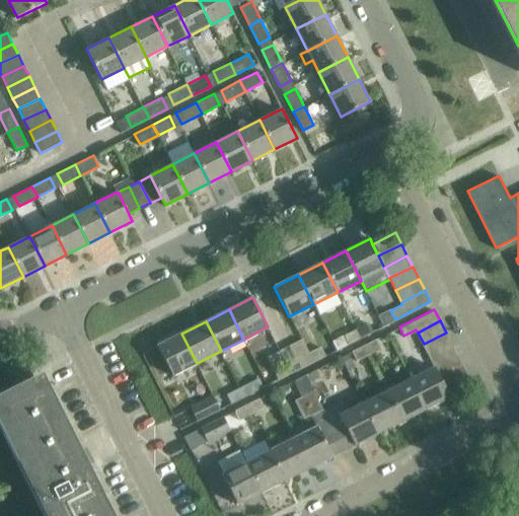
[(368,321),(356,327),(361,337),(372,330),(368,321)]
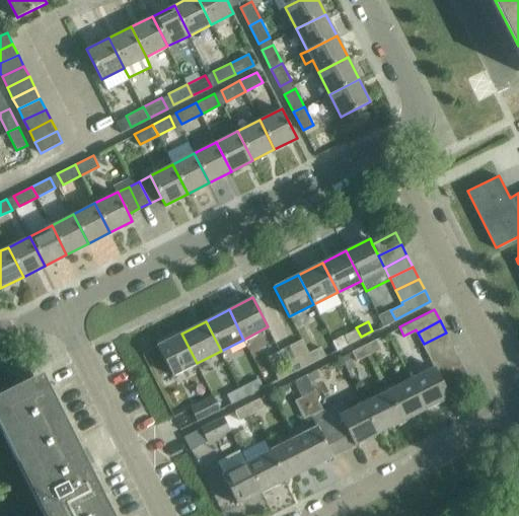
[(361,337),(356,327),(331,340),(337,349),(361,337)]
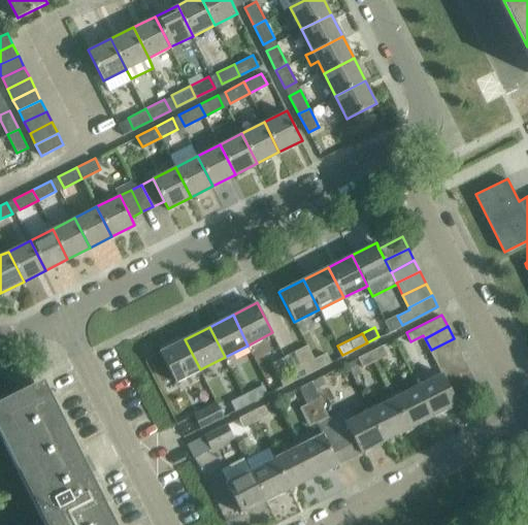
[(172,346),(161,352),(176,382),(200,369),(185,339),(184,339),(179,337),(172,341),(172,346)]
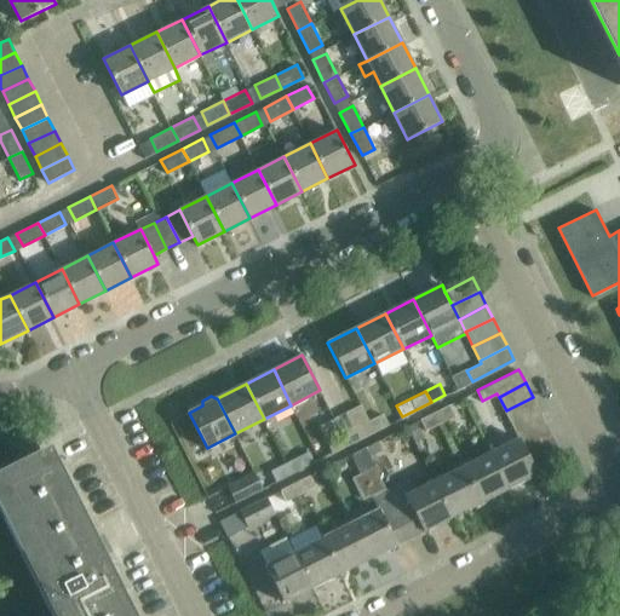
[(506,410),(514,425),(540,412),(533,397),(506,410)]
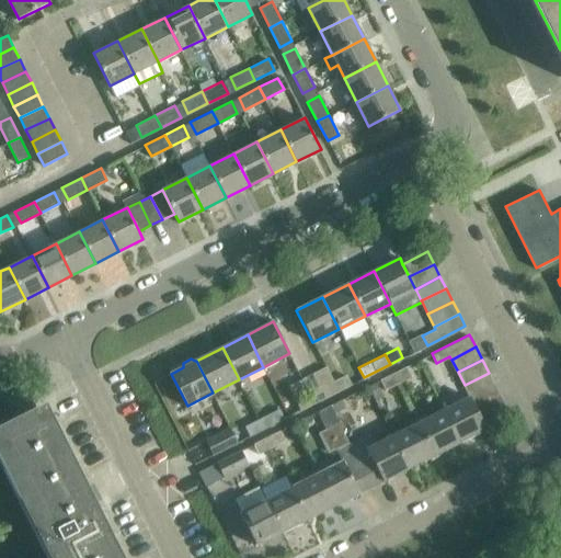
[(407,366),(393,373),(399,383),(411,376),(407,366)]
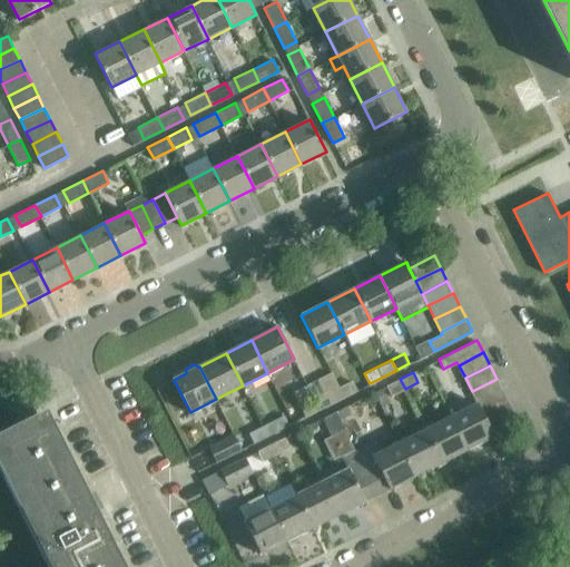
[(332,373),(320,379),(332,403),(357,391),(352,380),(340,387),(332,373)]
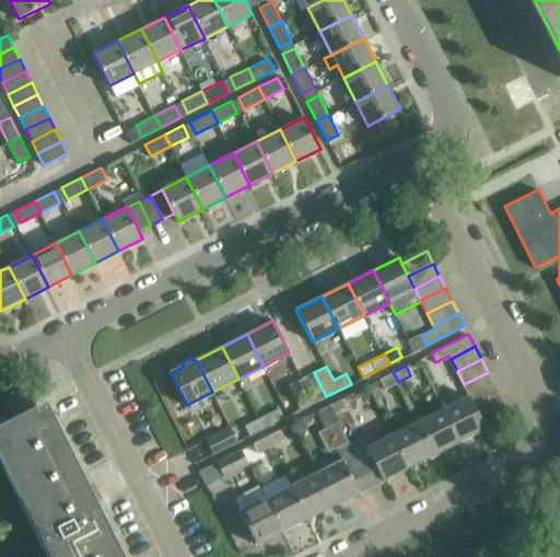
[(326,396),(314,372),(302,379),(308,393),(295,399),(301,409),(326,396)]
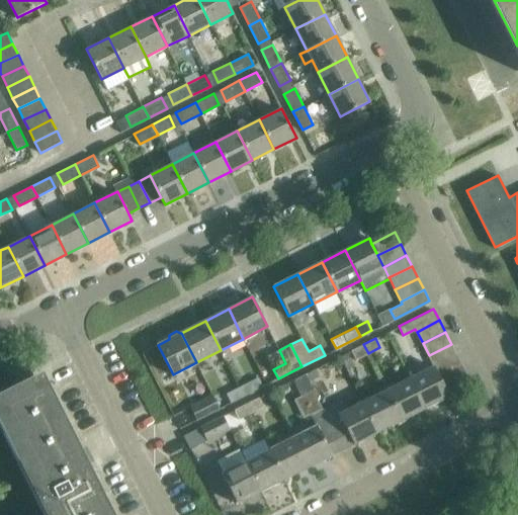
[(368,353),(363,344),(351,350),(356,359),(368,353)]
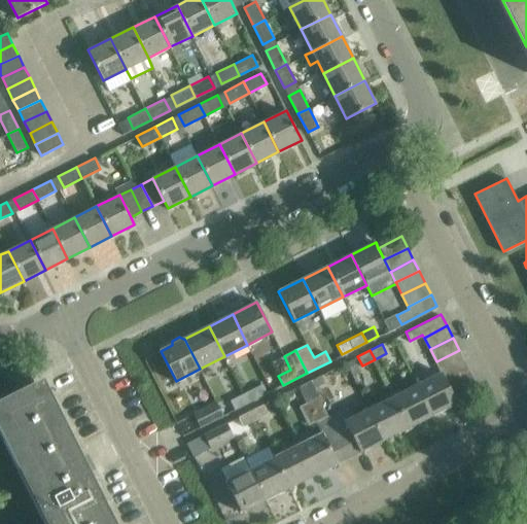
[(436,361),(442,373),(442,374),(465,361),(459,350),(436,361)]
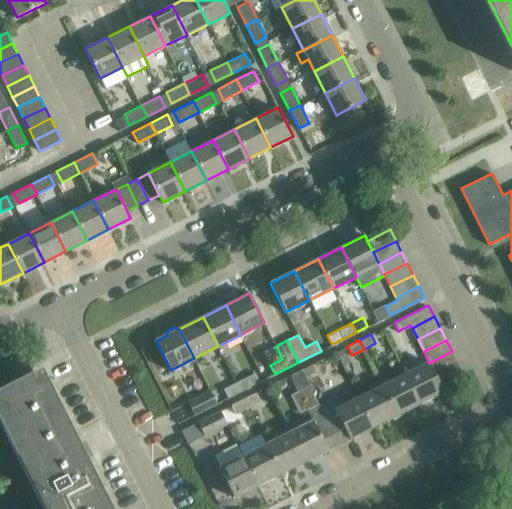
[(452,351),(429,363),(435,374),(457,362),(452,351)]
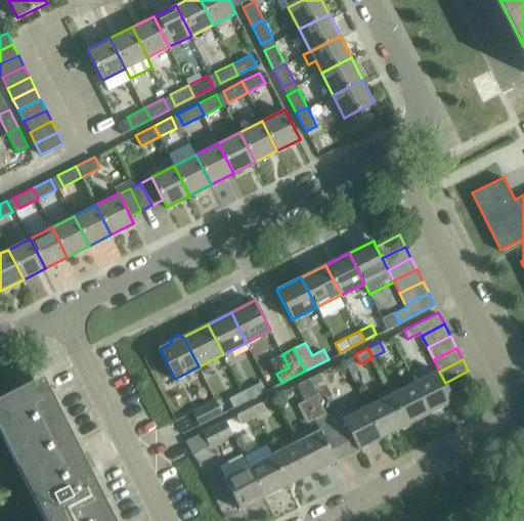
[(439,371),(415,382),(430,413),(454,400),(450,394),(445,383),(439,372),(439,371)]
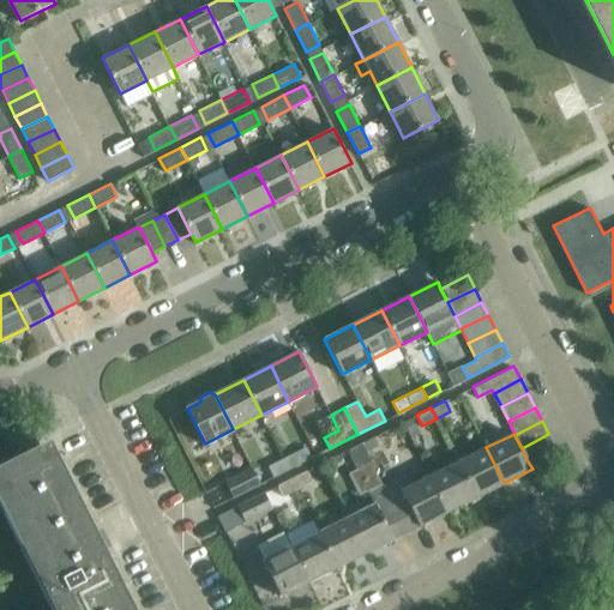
[(522,448),(528,461),(555,447),(548,434),(522,448)]
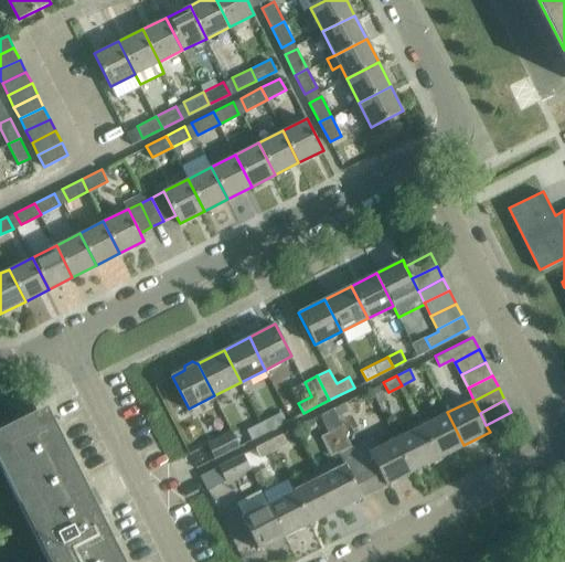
[(0,431),(0,453),(33,519),(41,516),(48,528),(40,531),(54,561),(115,561),(87,507),(96,502),(96,504),(97,504),(89,487),(88,487),(88,488),(81,492),(40,411),(0,431)]
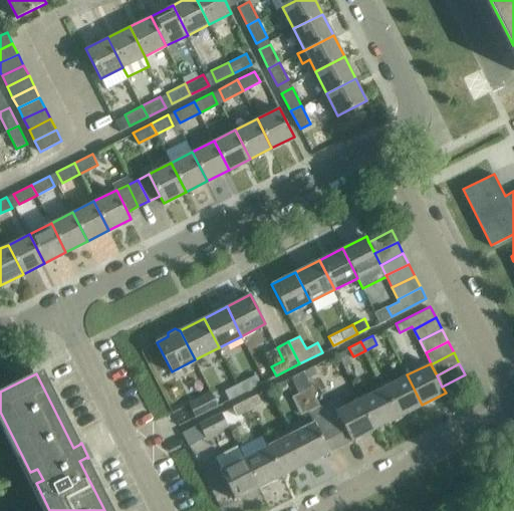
[(256,373),(237,384),(241,393),(260,382),(256,373)]
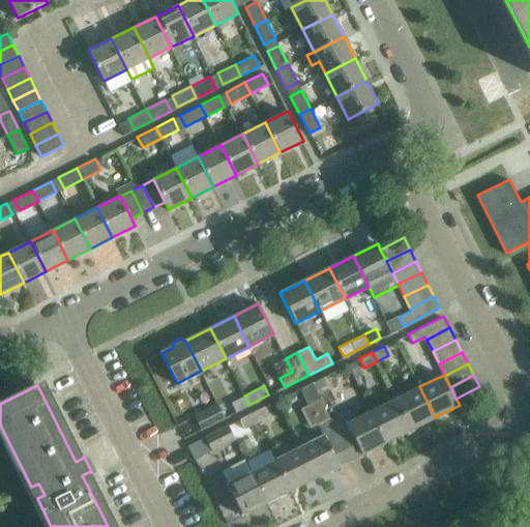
[(419,386),(395,399),(411,430),(435,417),(419,386)]
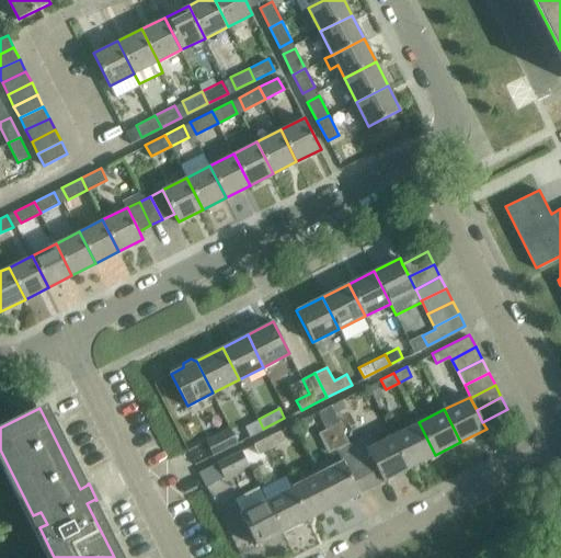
[(263,429),(259,419),(245,425),(250,435),(263,429)]
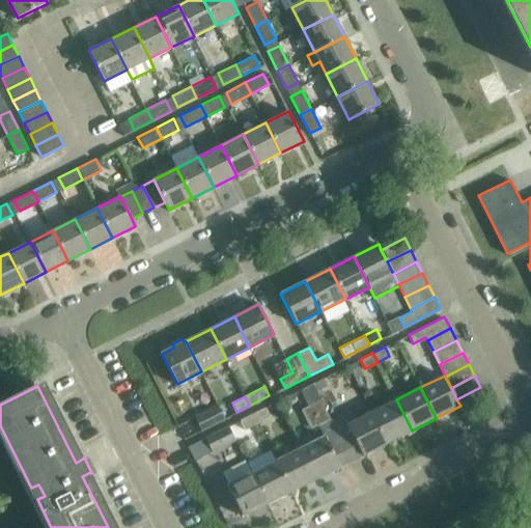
[(396,399),(372,412),(388,442),(412,431),(396,399)]
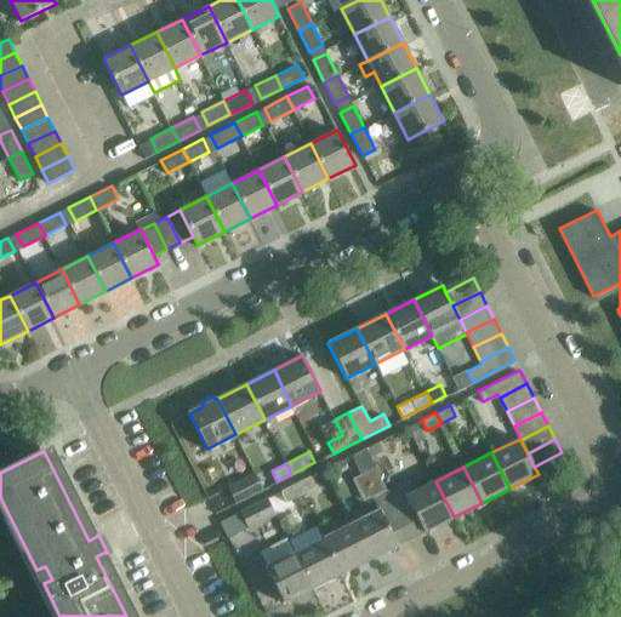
[(309,475),(296,483),(301,493),(315,486),(309,475)]
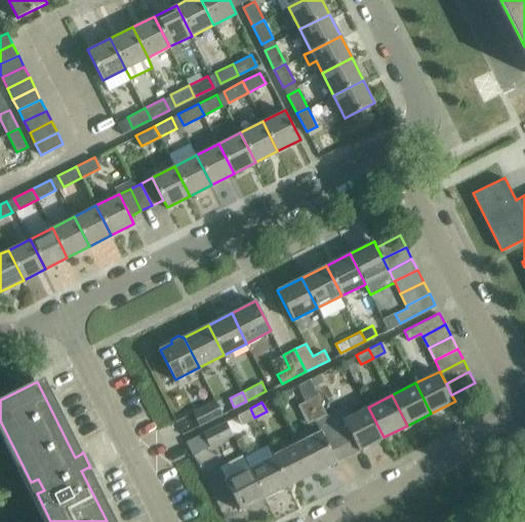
[(193,414),(199,428),(223,416),(216,403),(193,414)]
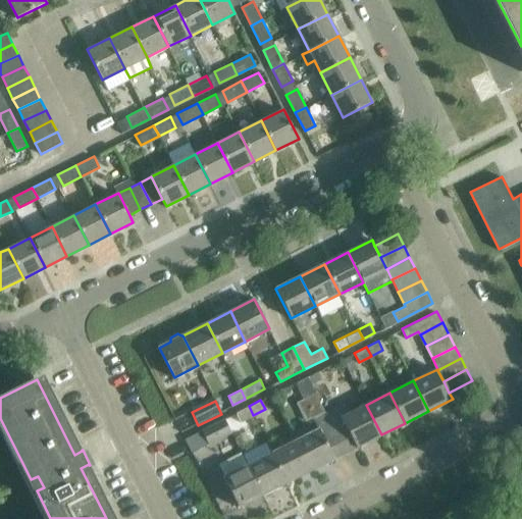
[(347,402),(324,413),(345,452),(356,446),(357,447),(381,434),(366,405),(352,411),(347,402)]
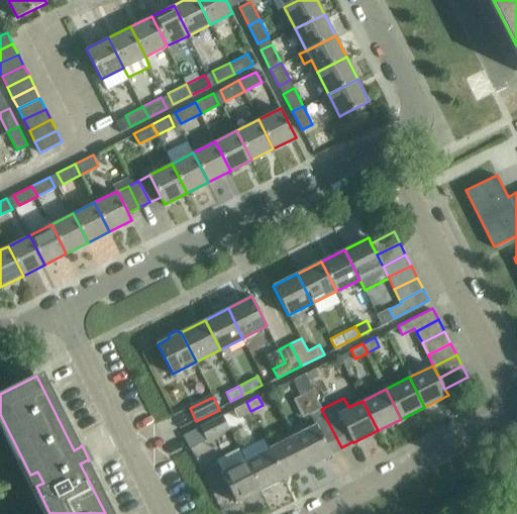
[(250,411),(246,402),(234,408),(238,417),(250,411)]
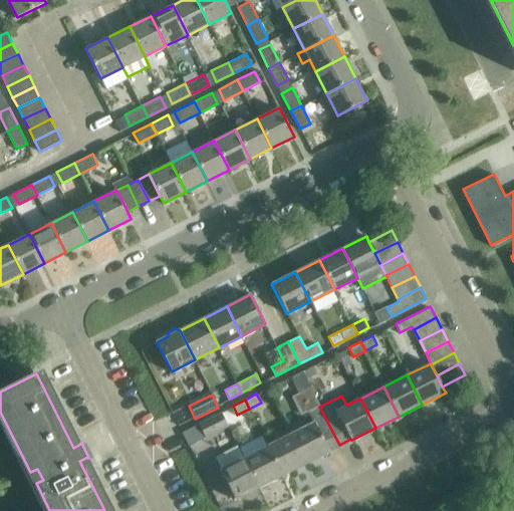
[(313,423),(291,434),(306,464),(329,452),(328,450),(339,445),(319,407),(308,413),(313,423)]
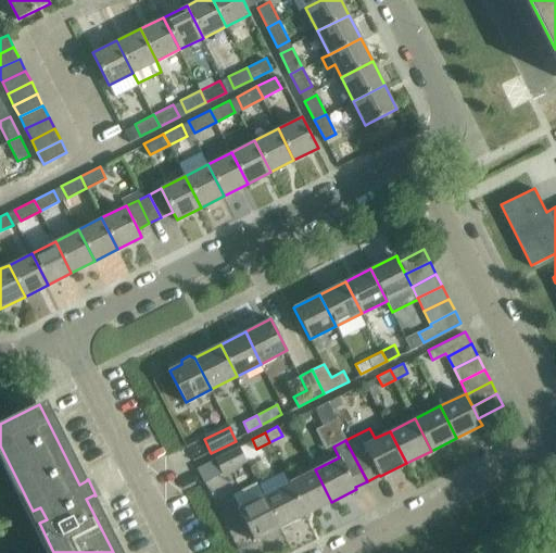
[(215,461),(223,476),(248,464),(240,449),(215,461)]
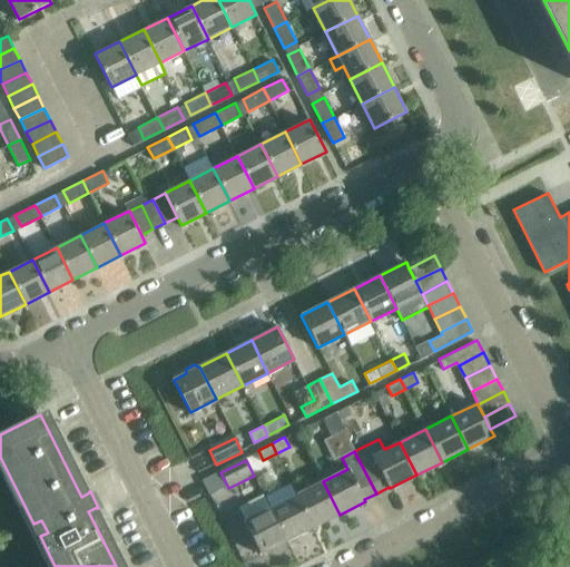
[(323,481),(296,494),(314,527),(340,515),(323,481)]
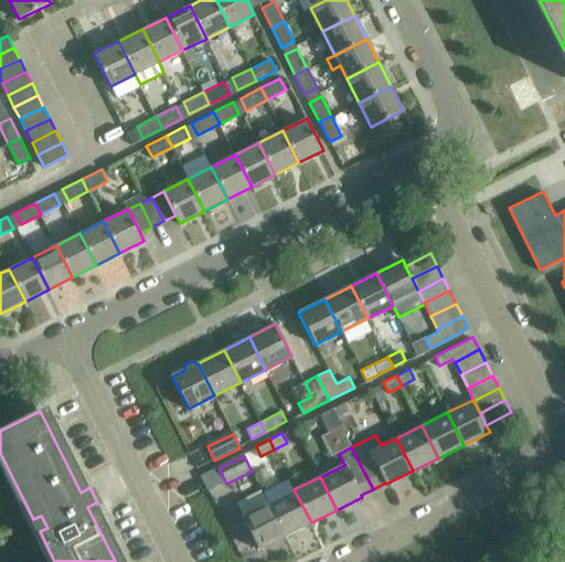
[(294,489),(268,502),(285,536),(311,522),(294,489)]
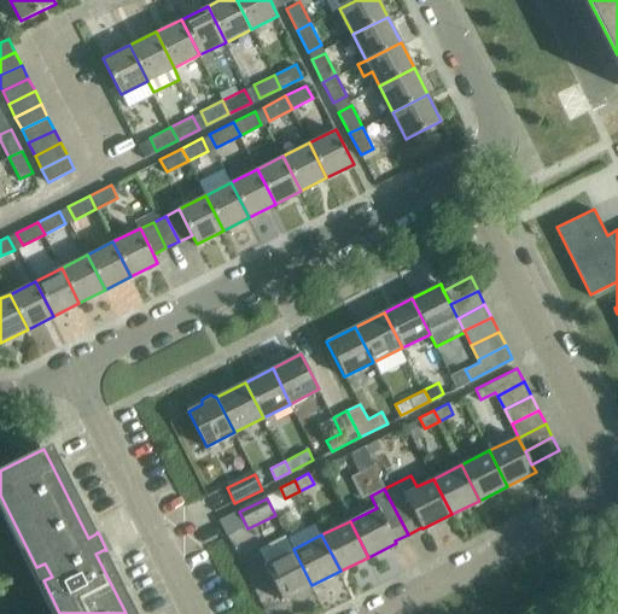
[(312,585),(293,549),(264,563),(283,600),(312,585)]
